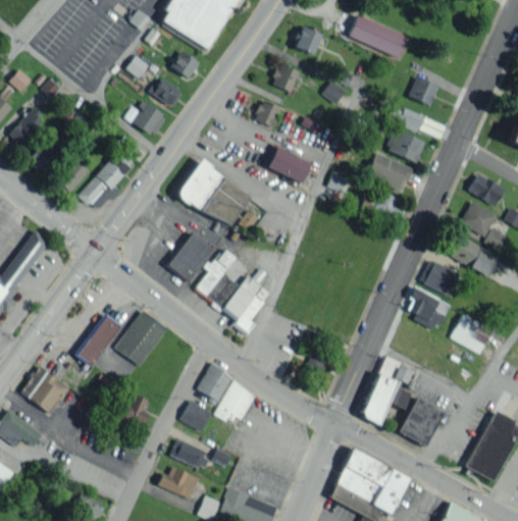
[(207,51),(237,0),(170,0),(164,10),(167,12),(160,23),(190,40),(207,51)]
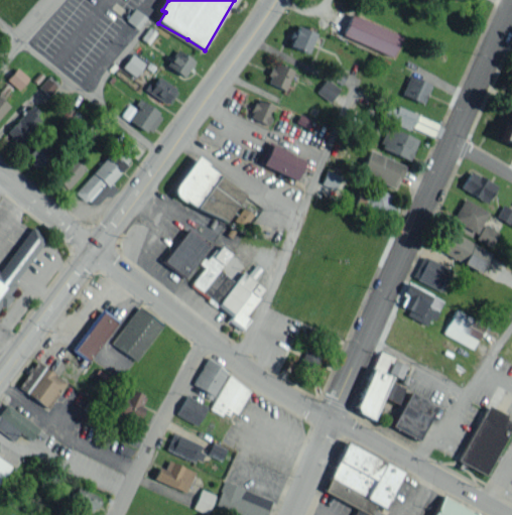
[(345,35),(394,57),(403,36),(354,15),(345,35)]
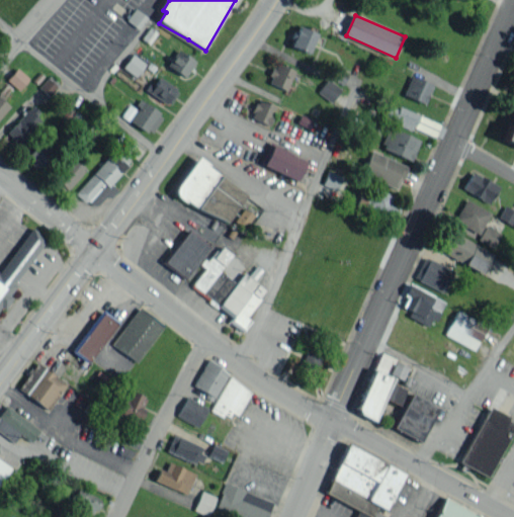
[(311,54),(319,33),(301,26),(292,46),(311,54)]
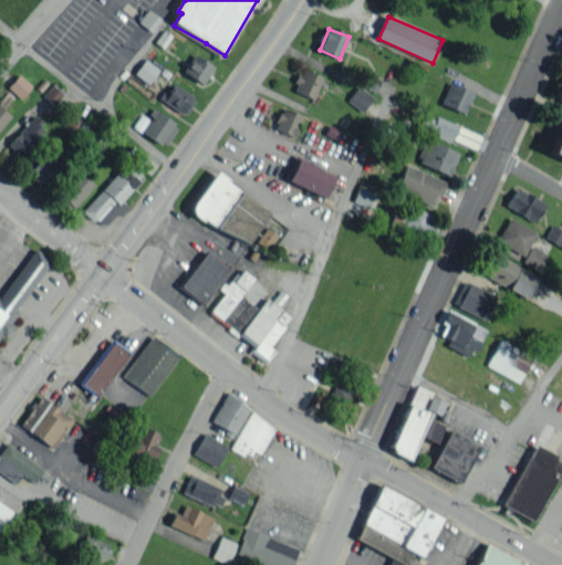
[(217,67),(197,54),(186,73),(206,85),(217,67)]
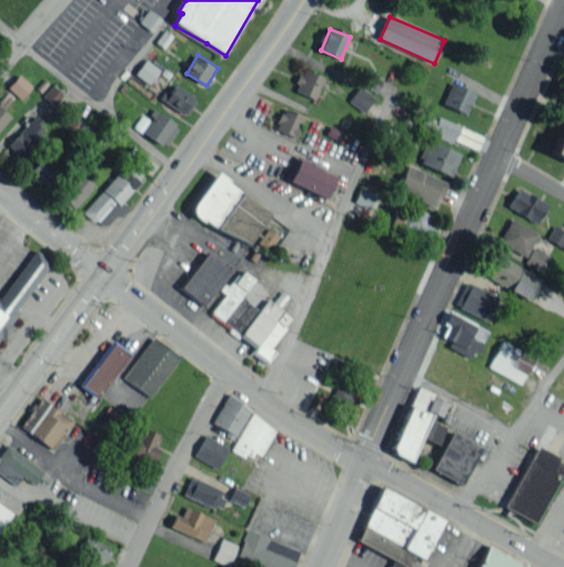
[(138,74),(152,84),(162,70),(149,60),(138,74)]
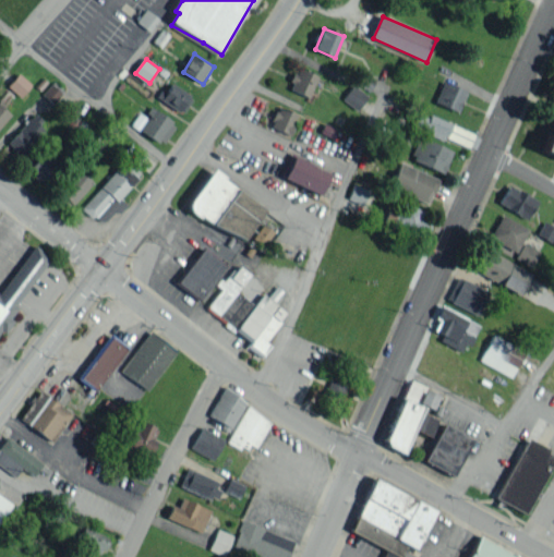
[(312,98),(320,75),(299,69),(291,91),(312,98)]
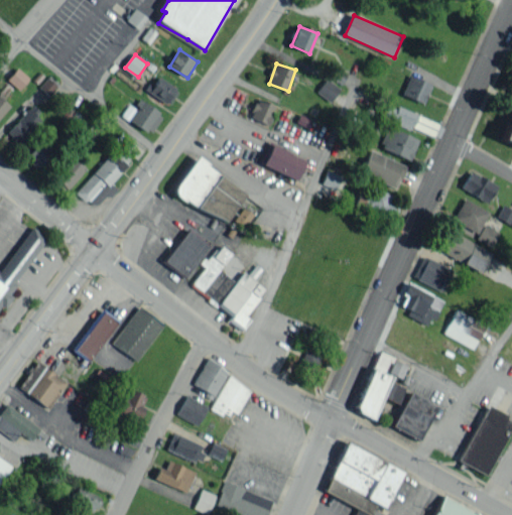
[(9,80),(21,91),(31,79),(19,68),(9,80)]
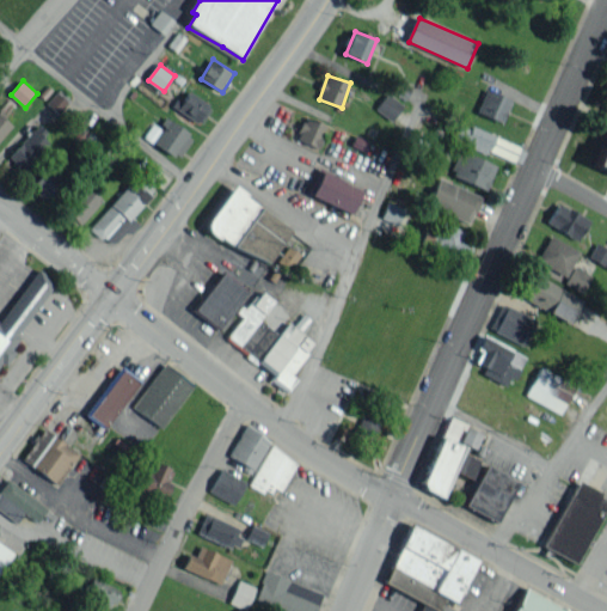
[(215,107),(190,91),(178,109),(204,126),(215,107)]
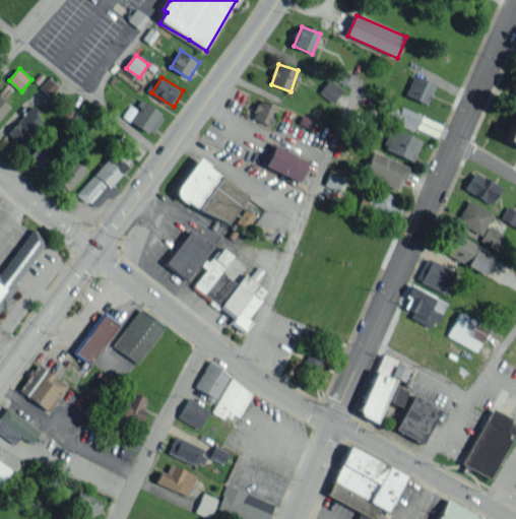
[(437,84),(414,77),(408,98),(430,104),(437,84)]
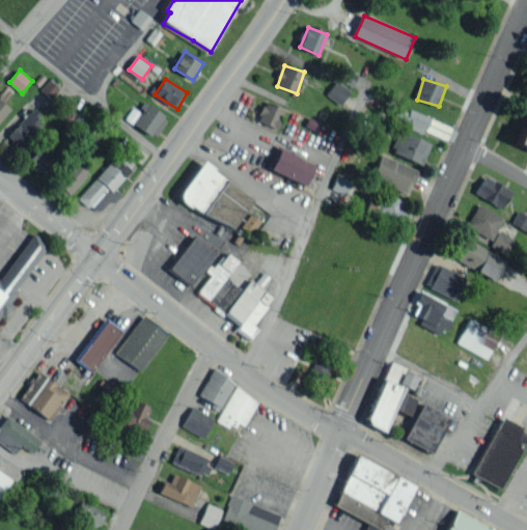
[(329,94),(342,106),(353,92),(339,82),(329,94)]
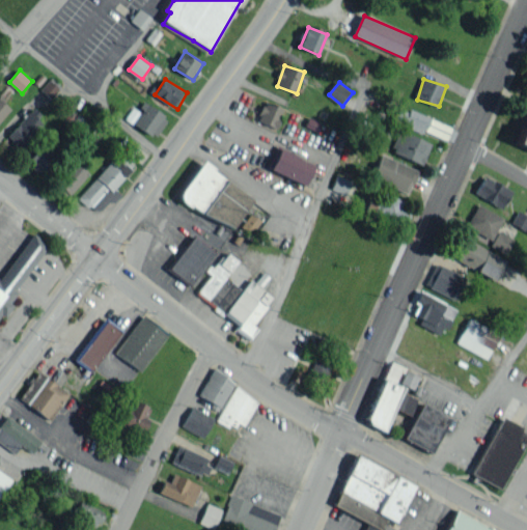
[(0,123),(12,110),(0,98),(0,123)]
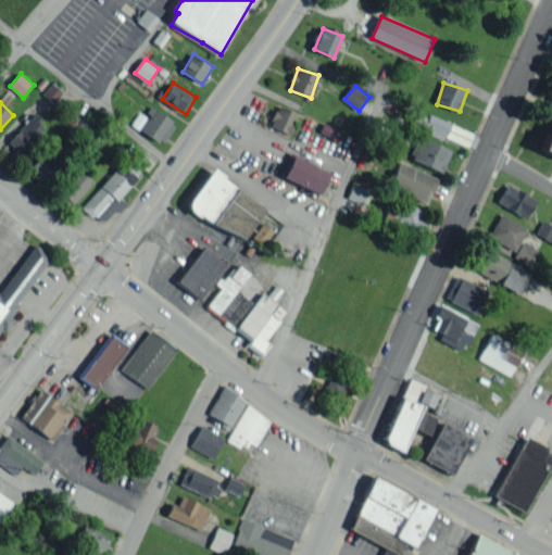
[(272,126),(291,135),(299,114),(280,106),(272,126)]
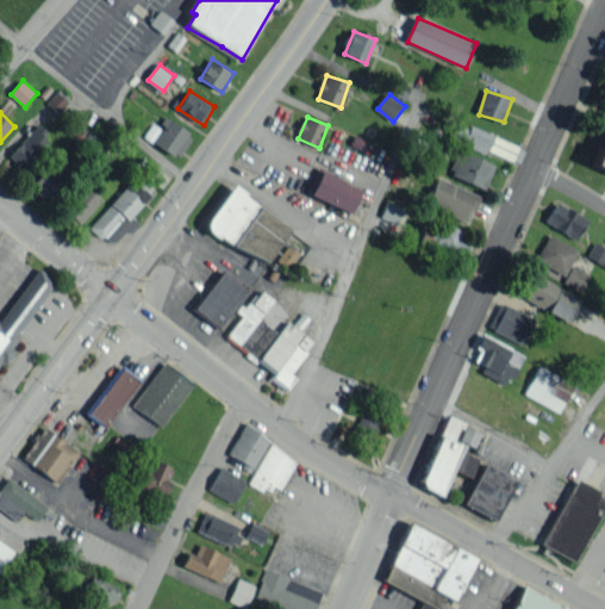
[(147,137),(181,159),(197,136),(168,119),(162,129),(155,124),(147,137)]
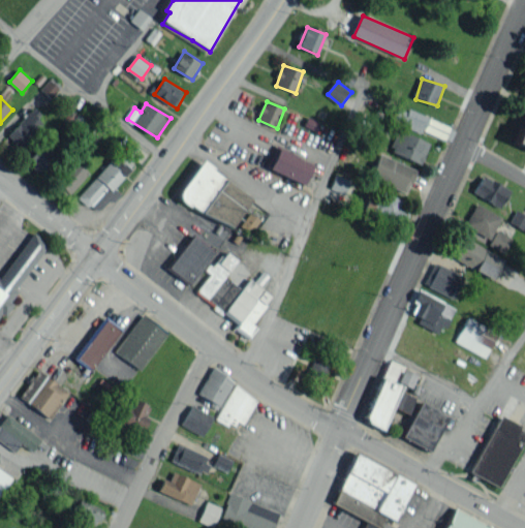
[(404,106),(398,119),(440,137),(446,125),(404,106)]
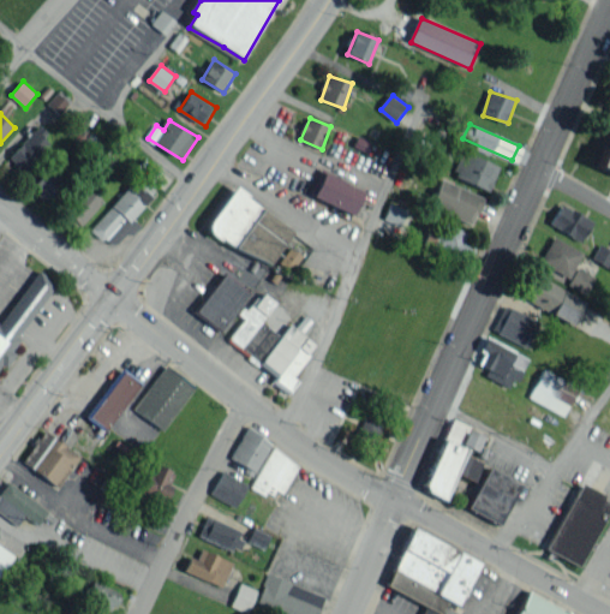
[(11,158),(25,172),(53,145),(39,131),(11,158)]
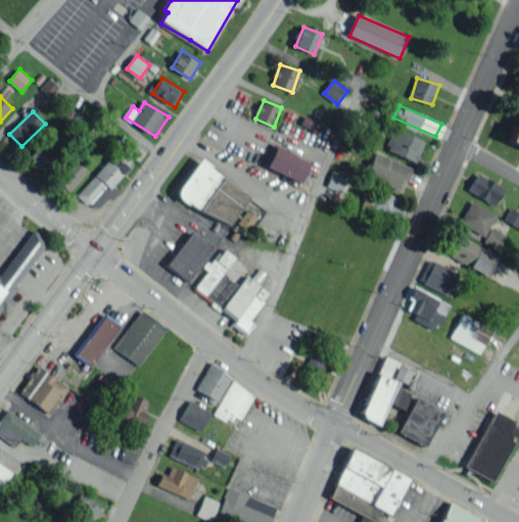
[(518,127),(516,126),(510,143),(518,146),(518,127)]
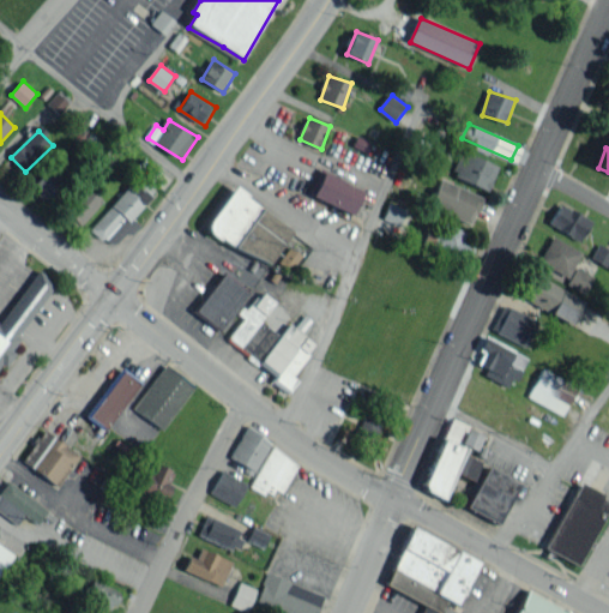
[(500,166),(463,152),(454,176),(490,191),(500,166)]
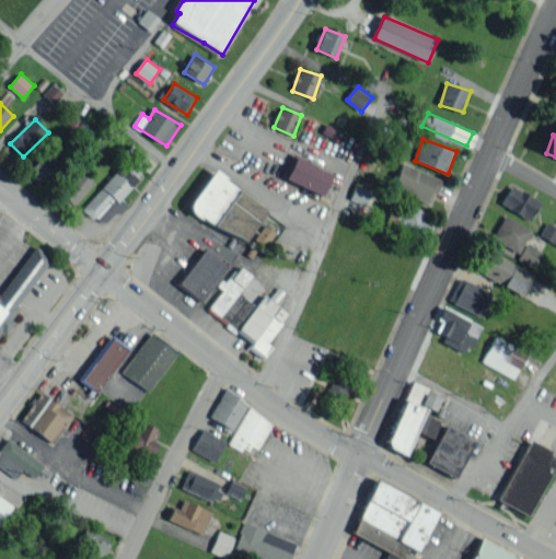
[(68,165),(51,149),(32,170),(47,186),(68,165)]
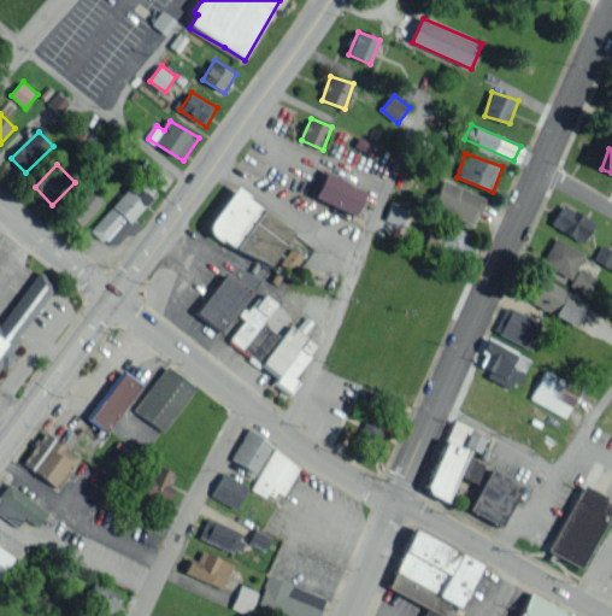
[(358,215),(368,189),(322,174),(312,198),(358,215)]
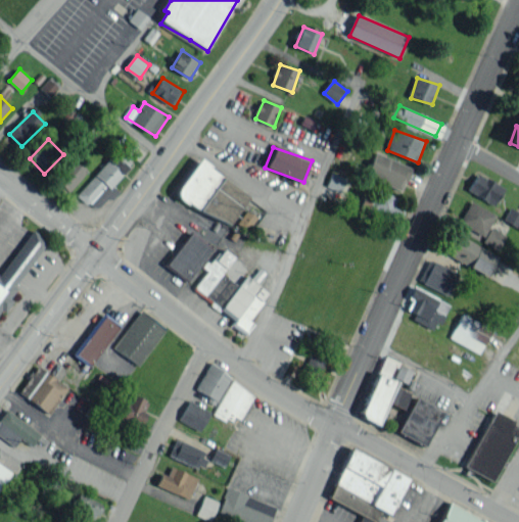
[(82,196),(98,209),(135,162),(119,149),(82,196)]
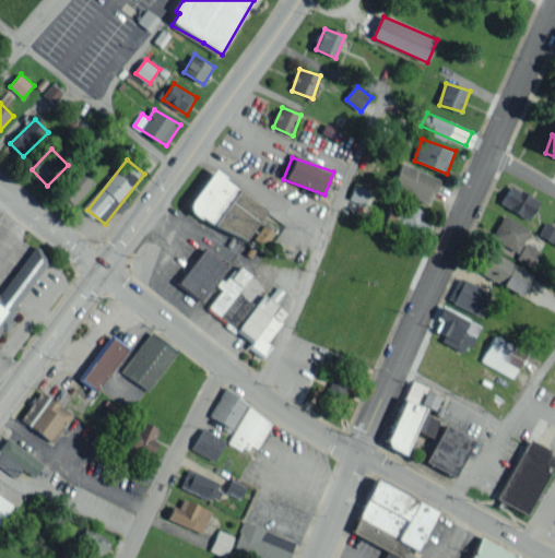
[(393,188),(433,204),(444,179),(403,163),(393,188)]
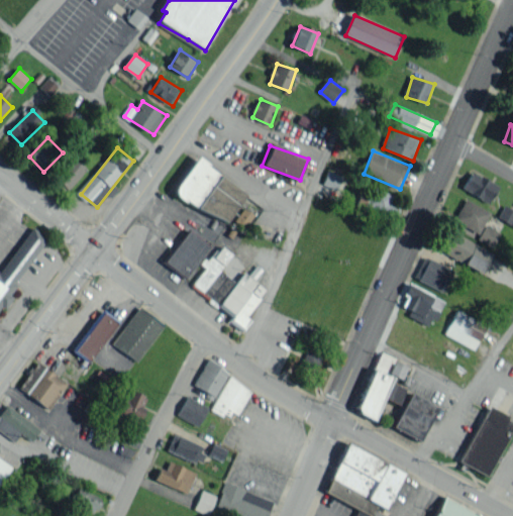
[(70,191),(89,170),(75,157),(56,179),(70,191)]
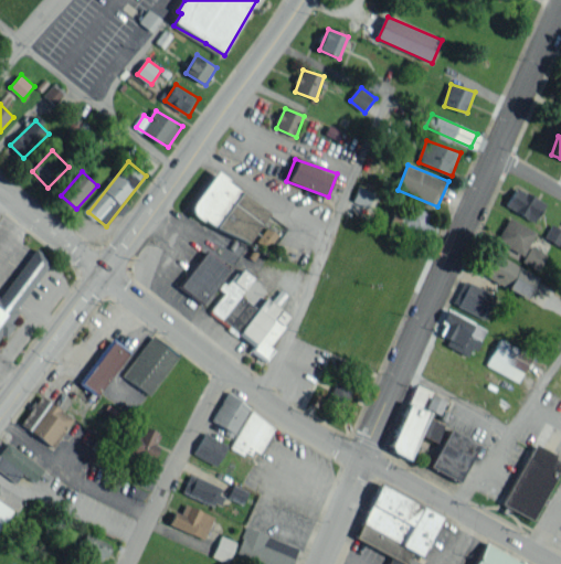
[(271,211),(218,173),(192,209),(245,247),(271,211)]
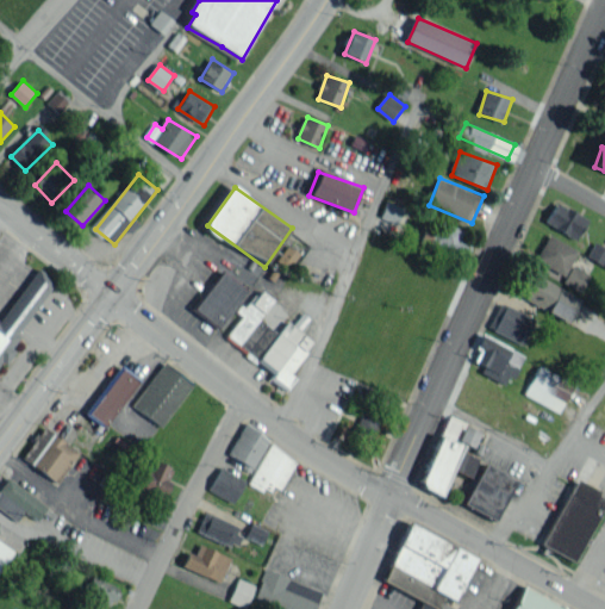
[(407,209),(390,202),(384,218),(401,225),(407,209)]
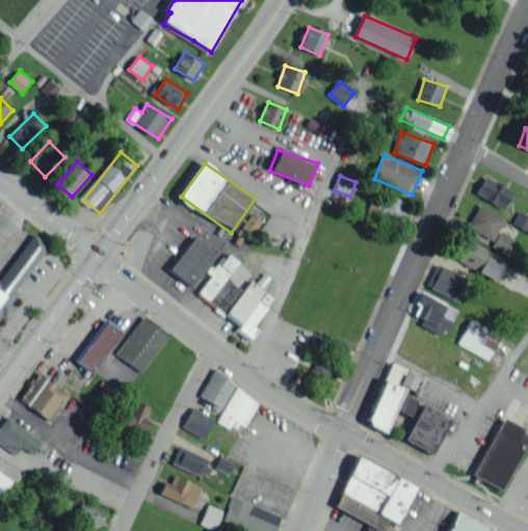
[(478,193),(505,210),(516,192),(489,177),(478,193)]
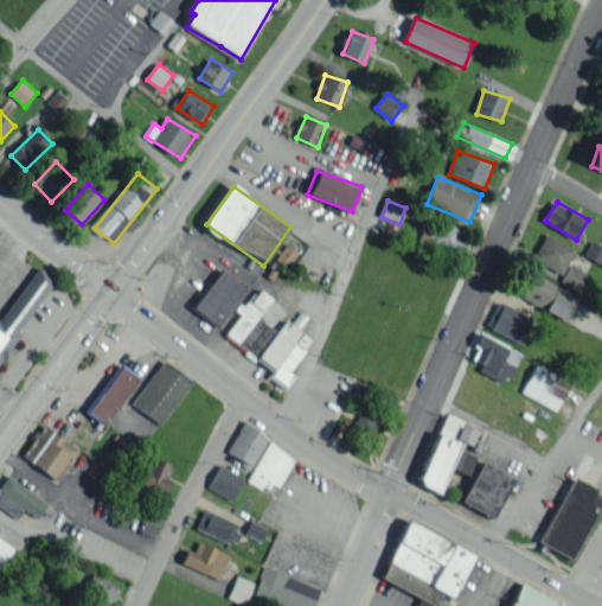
[(436,247),(466,257),(471,243),(460,240),(463,228),(444,222),(436,247)]
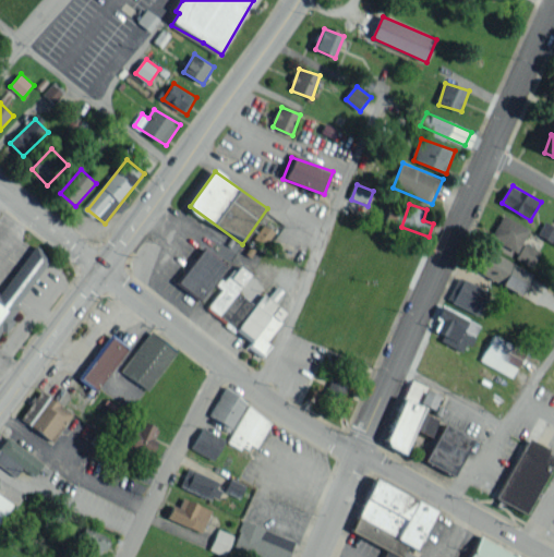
[(493,241),(521,252),(531,228),(504,216),(493,241)]
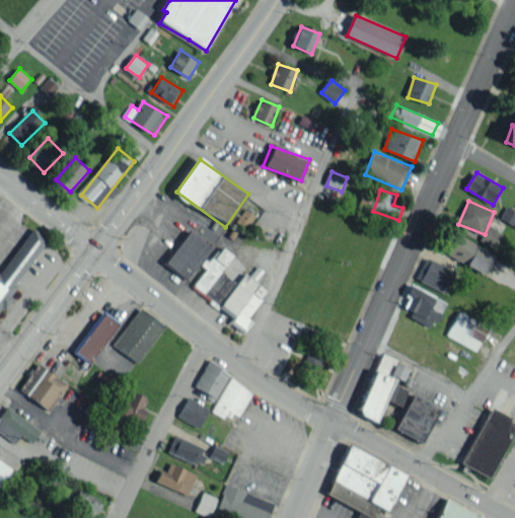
[(514,210),(510,207),(502,218),(514,225),(514,210)]
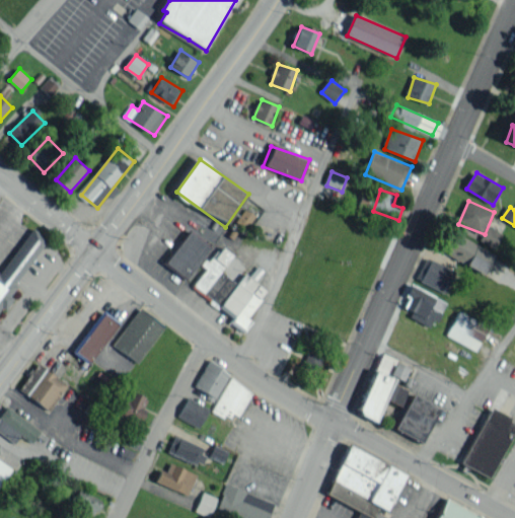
[(497,248),(505,234),(490,226),(482,240),(497,248)]
